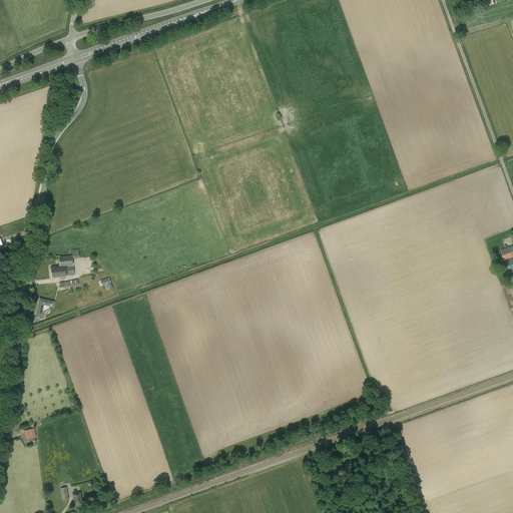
[(504,261),(512,258),(512,241),(512,242),(512,245),(501,250),(504,261)]
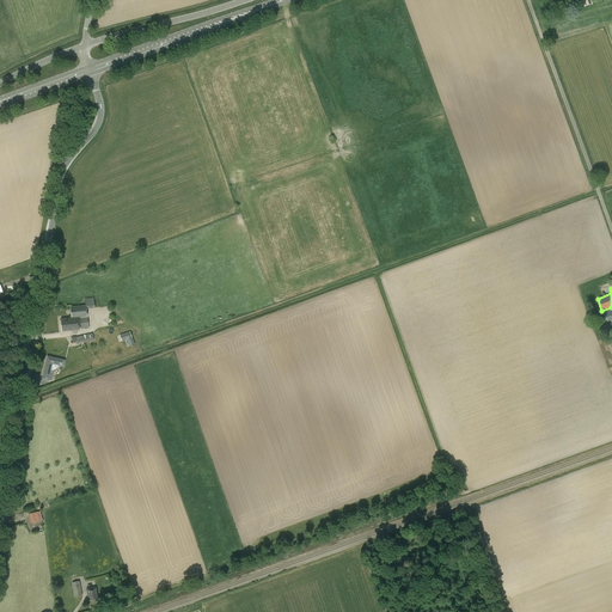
[(71,306),(72,318),(61,319),(62,331),(80,330),(89,329),(87,308),(95,308),(95,298),(85,299),(86,305),(71,306)]
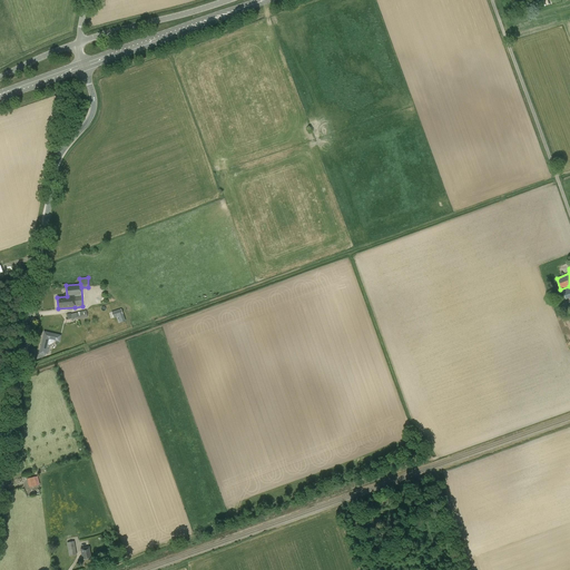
[(114,318),(124,315),(121,308),(111,312),(114,318)]
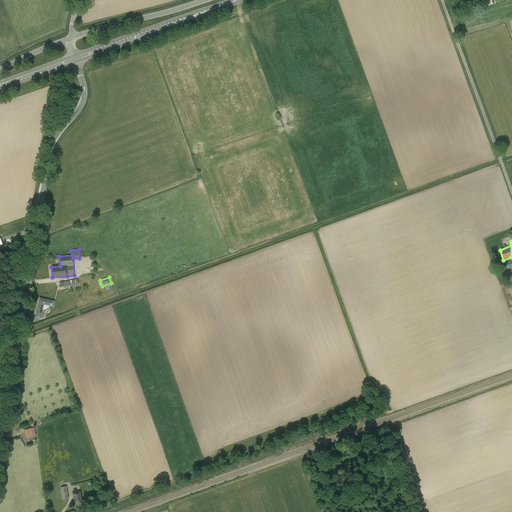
[(64,286),(69,285),(70,287),(79,285),(77,278),(64,282),(64,281),(60,282),(61,287),(64,286)]
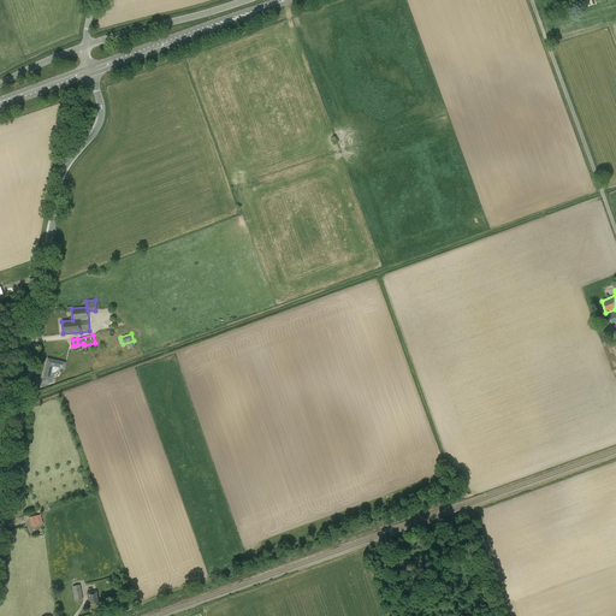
[(48,359),(46,369),(42,383),(49,384),(52,372),(54,373),(58,369),(58,368),(64,369),(65,362),(48,359)]
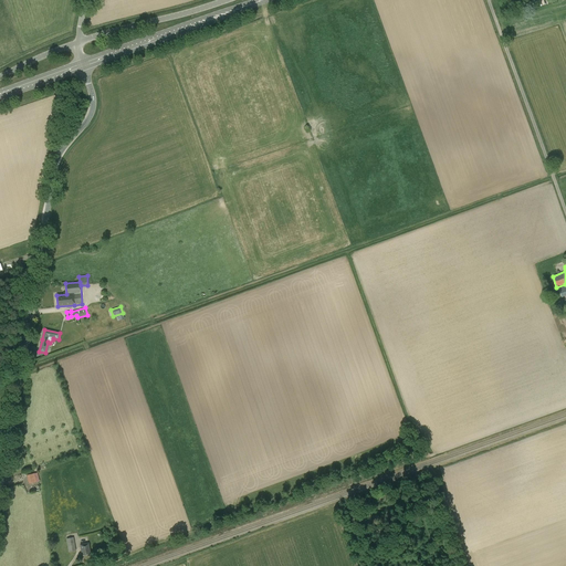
[(69,553),(76,551),(73,537),(66,538),(69,553)]
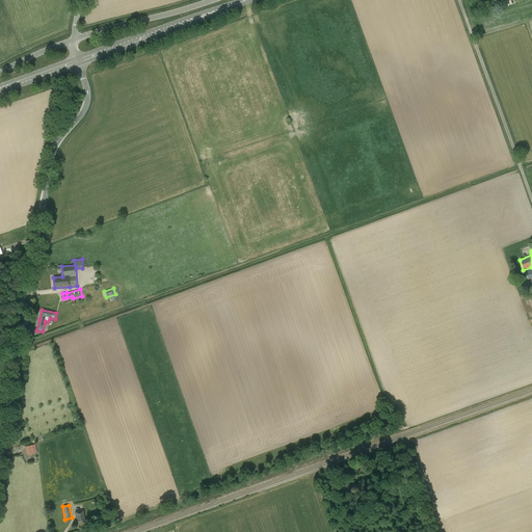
[(77,522),(84,521),(83,511),(76,512),(77,522)]
